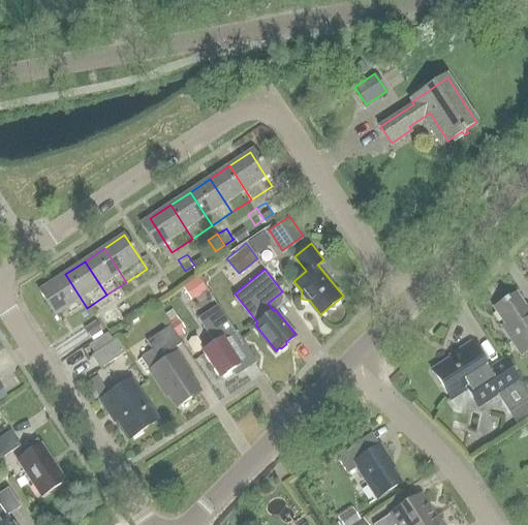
[(44,288),(66,321),(87,308),(65,274),(44,288)]
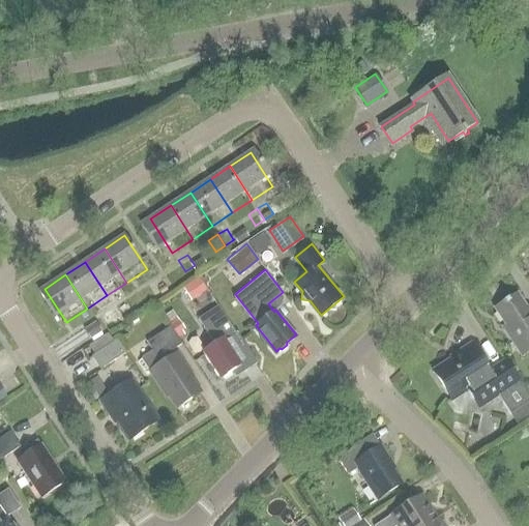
[(206,287),(198,275),(183,286),(192,298),(206,287)]
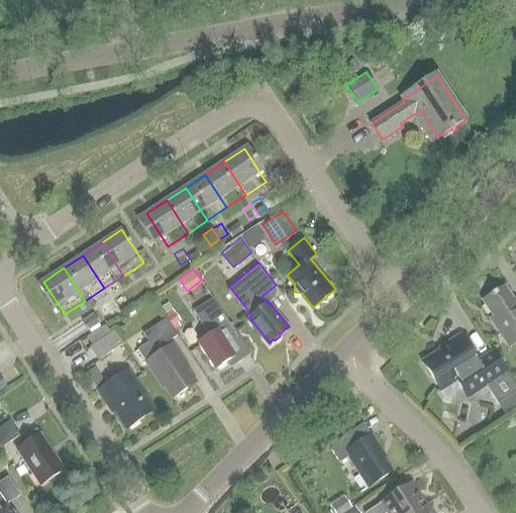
[(128,284),(135,295),(143,289),(137,278),(128,284)]
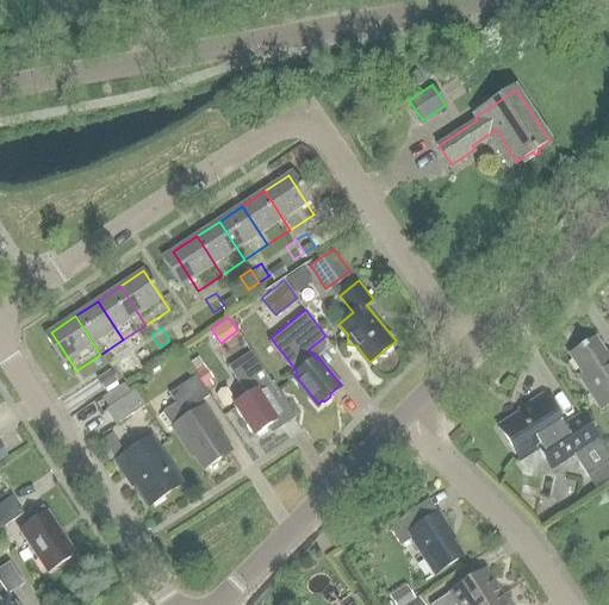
[(160,348),(151,335),(141,342),(149,354),(160,348)]
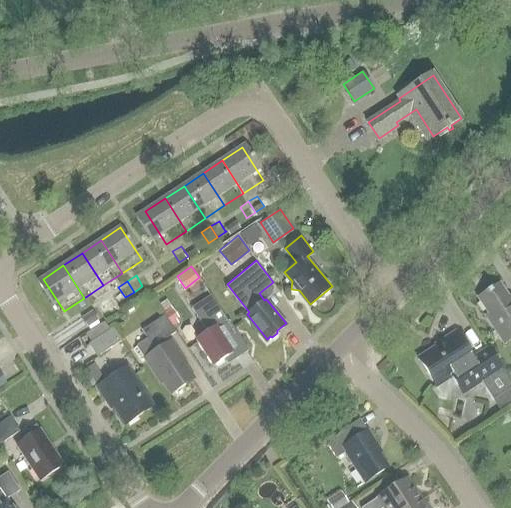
[(490,319),(505,341),(510,337),(510,294),(509,295),(500,281),(478,295),(493,317),(490,319)]
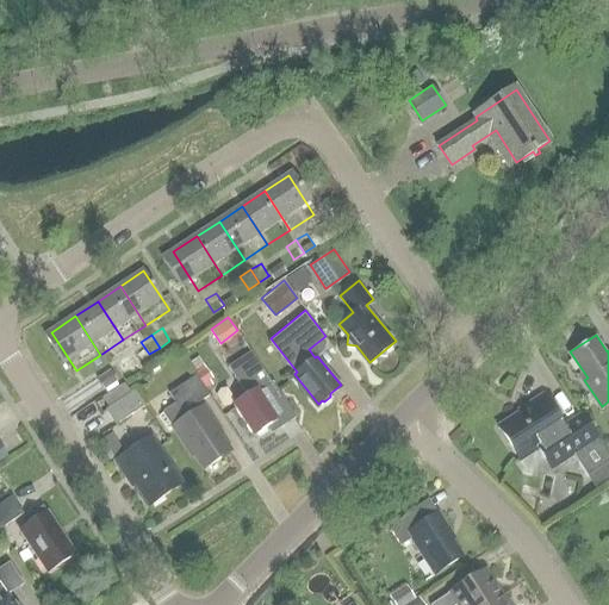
[(235,404),(255,435),(278,419),(283,425),(297,416),(274,381),(273,381),(253,350),(230,365),(249,394),(235,404)]
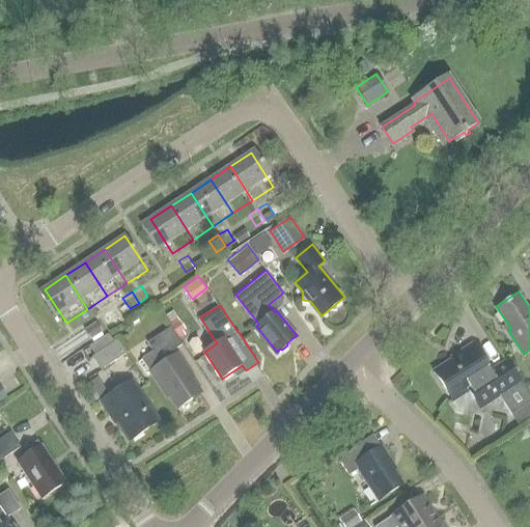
[(92,317),(100,329),(108,323),(101,311),(92,317)]
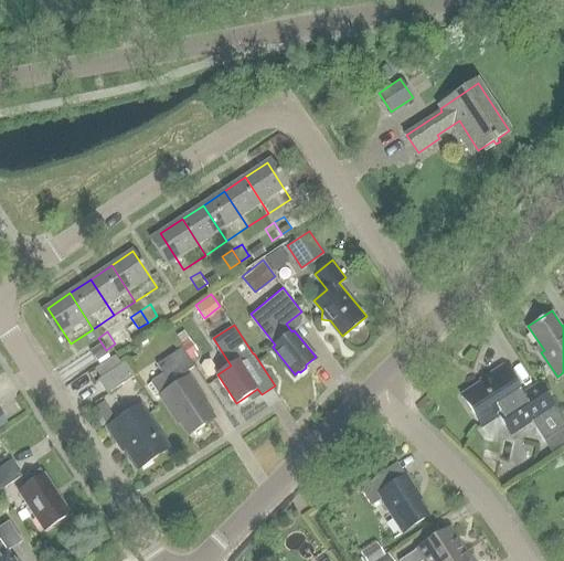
[(96,356),(106,350),(98,338),(88,345),(96,356)]
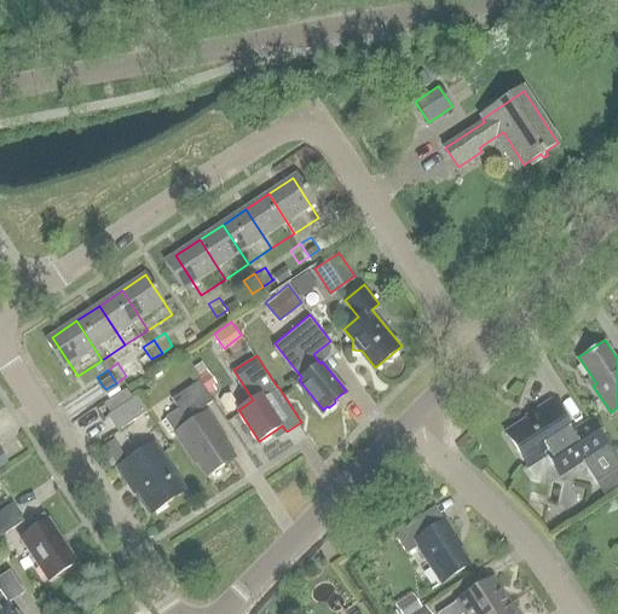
[(215,398),(203,377),(174,394),(182,405),(163,416),(173,432),(177,429),(195,459),(197,457),(207,473),(235,456),(220,430),(223,429),(209,409),(208,410),(204,405),(215,398)]
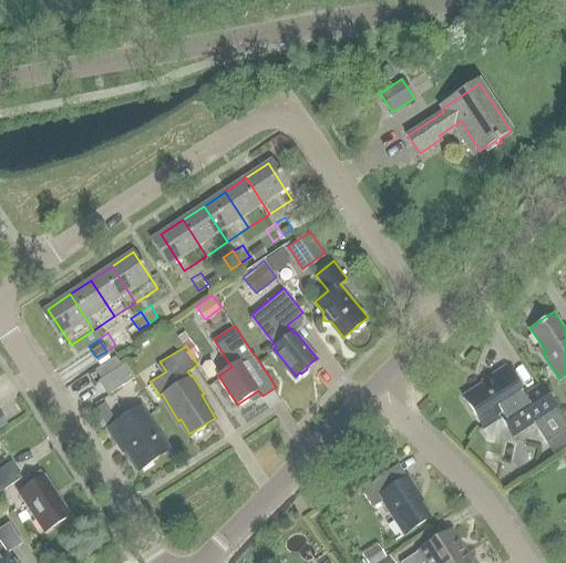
[(125,364),(100,380),(109,392),(133,376),(125,364)]
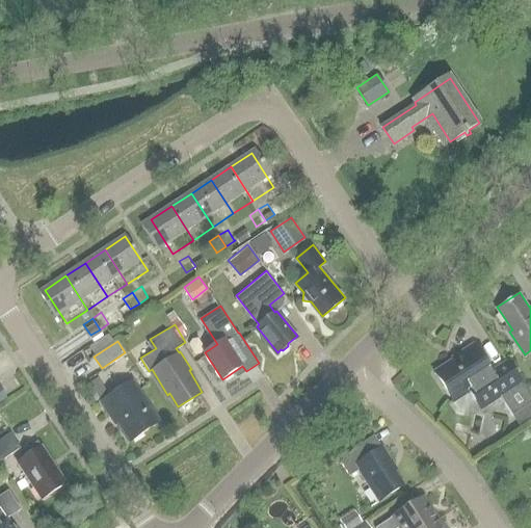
[(435,370),(453,399),(470,389),(476,398),(476,397),(477,399),(487,401),(489,400),(489,401),(500,394),(512,413),(530,401),(530,392),(522,378),(521,379),(507,359),(507,360),(493,369),(475,342),(461,351),(462,353),(455,359),(454,358),(435,370)]
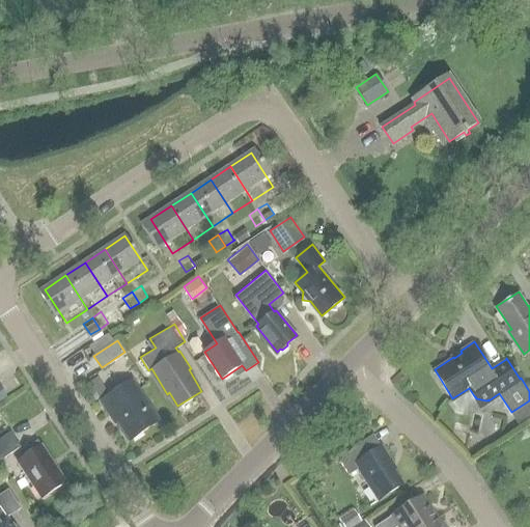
[(95,398),(99,397),(100,399),(103,398),(111,412),(114,410),(131,437),(160,418),(133,378),(109,394),(104,384),(91,391),(95,398)]
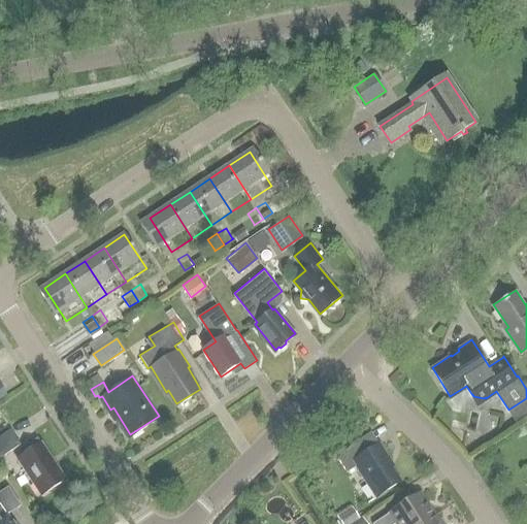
[(10,427),(0,434),(0,455),(21,441),(10,427)]
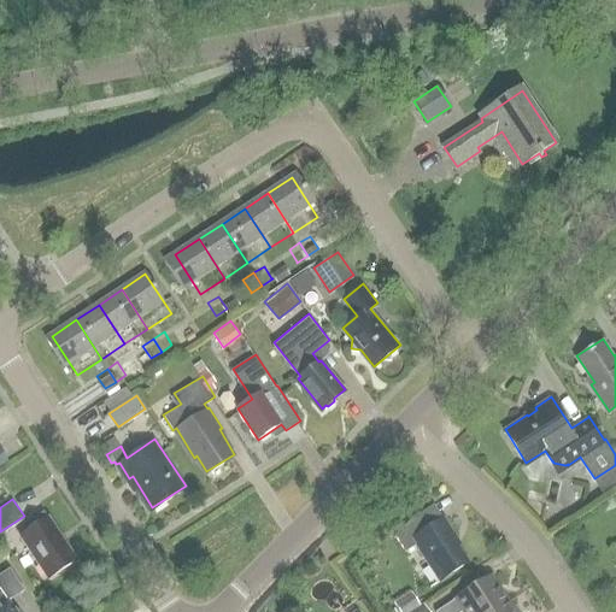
[(27,519),(31,527),(21,534),(48,576),(76,558),(48,516),(44,508),(27,519)]
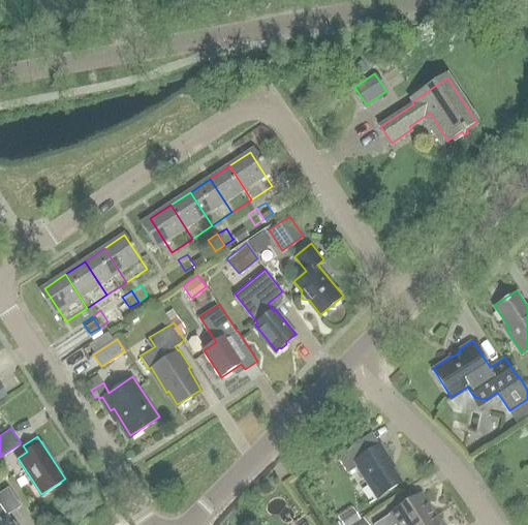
[(401,481),(387,460),(391,458),(380,443),(367,453),(359,440),(352,444),(339,457),(348,471),(358,465),(378,496),(401,481)]
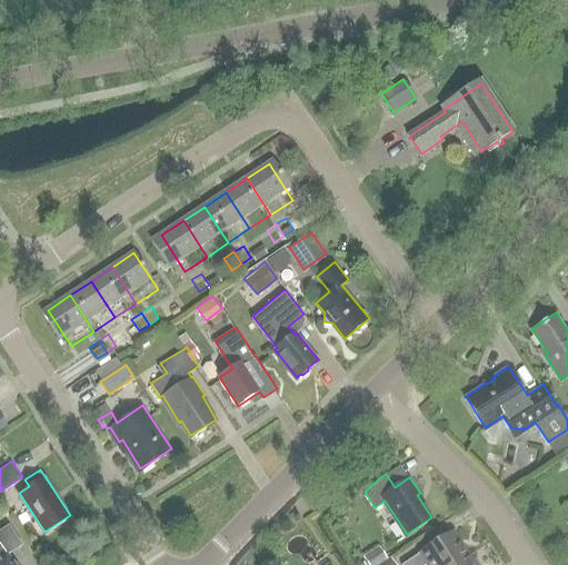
[(0,564),(19,564),(10,551),(23,543),(11,523),(0,528),(0,564)]
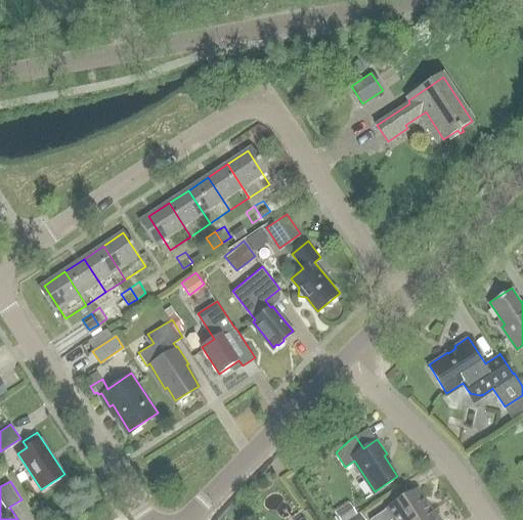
[(389,519),(393,517),(394,519),(415,519),(432,509),(418,487),(371,518),(371,519),(389,519)]
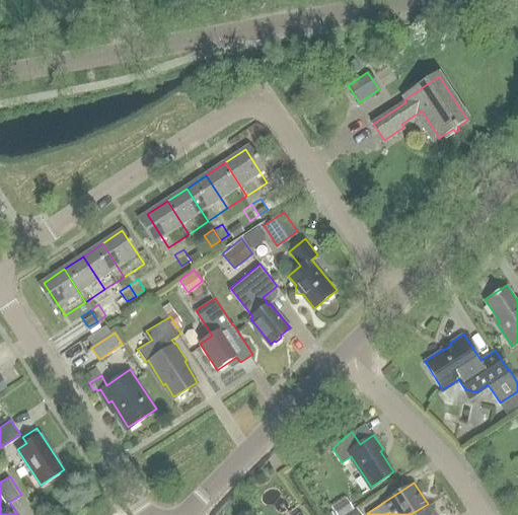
[(341,514),(354,507),(346,495),(330,505),(337,514),(341,514)]
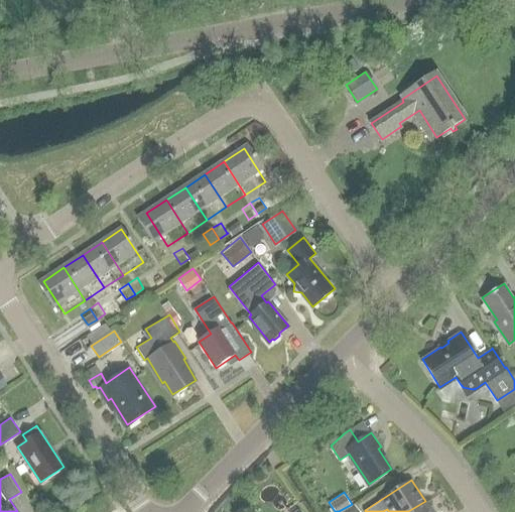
[(431,511),(425,501),(408,511),(431,511)]
